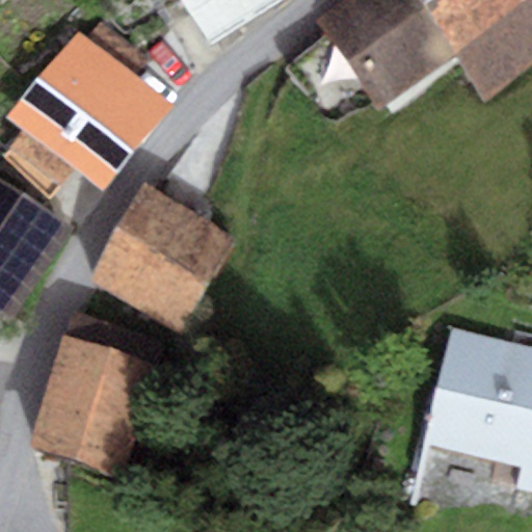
[(181,0),(210,45),(281,0),(181,0)]
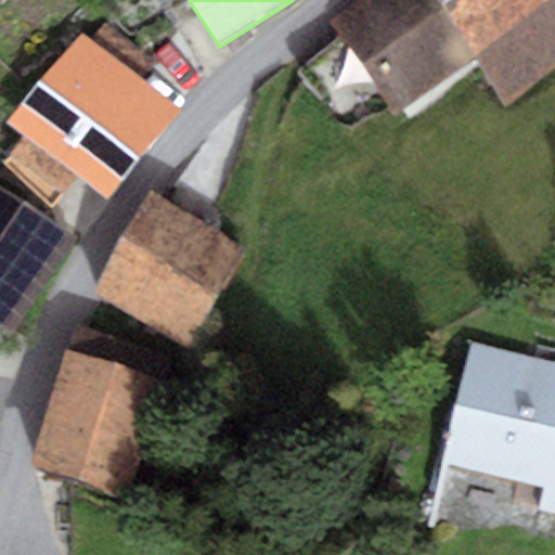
[(397,115),(476,62),(433,0),(364,0),(333,22),(397,115)]
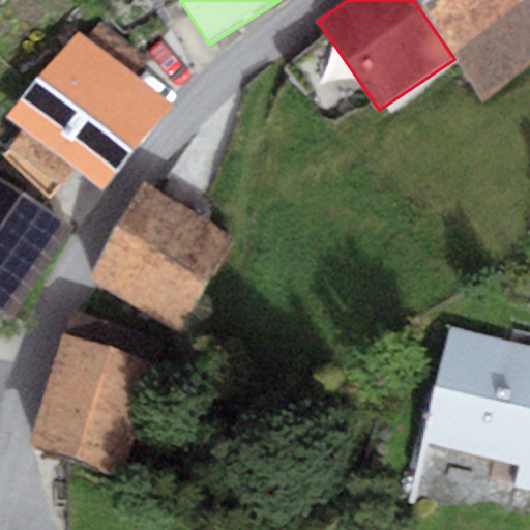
[(529,0),(413,0),(454,59),(483,102),(529,66),(529,0)]
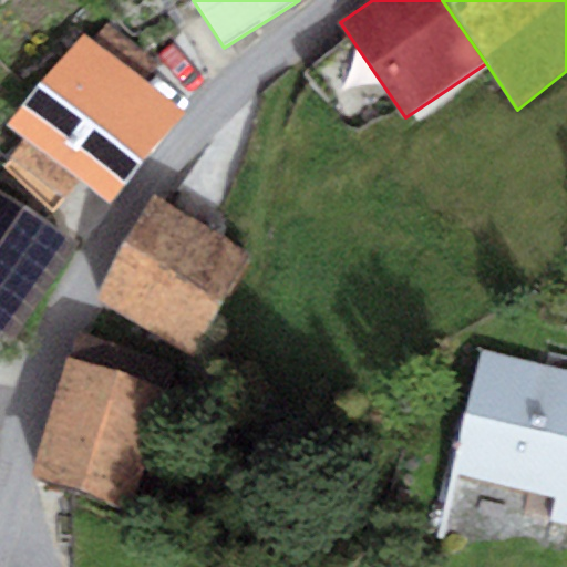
[(92,42),(145,82),(160,65),(107,24),(92,42)]
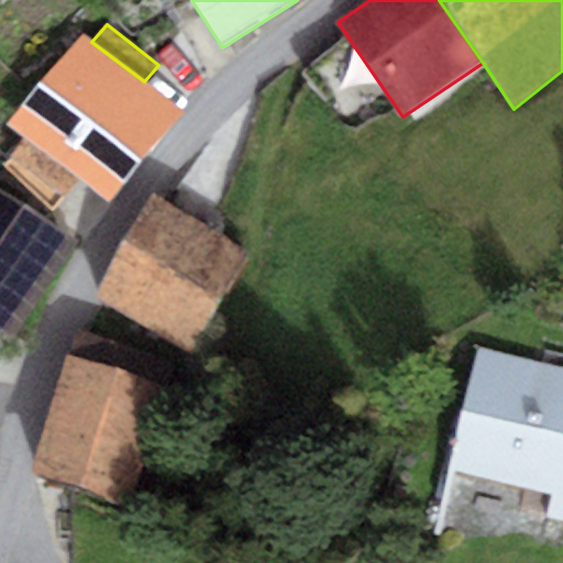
[(91,42),(81,33),(8,125),(25,139),(79,179),(112,206),(186,113),(144,81),(91,42)]
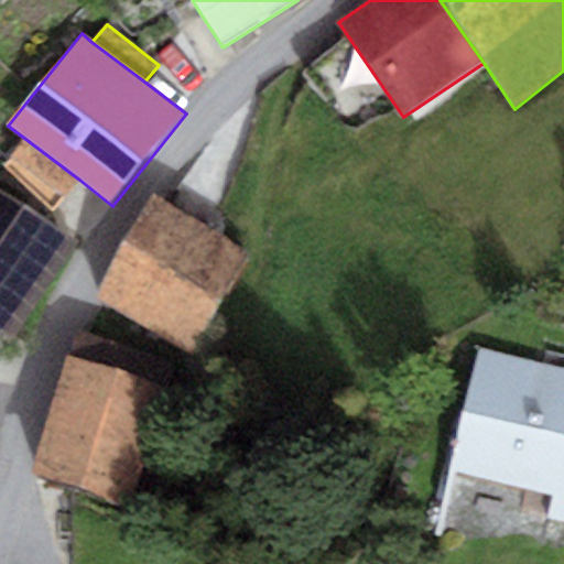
[(389,94),(346,36),(301,71),(345,125),(389,94)]
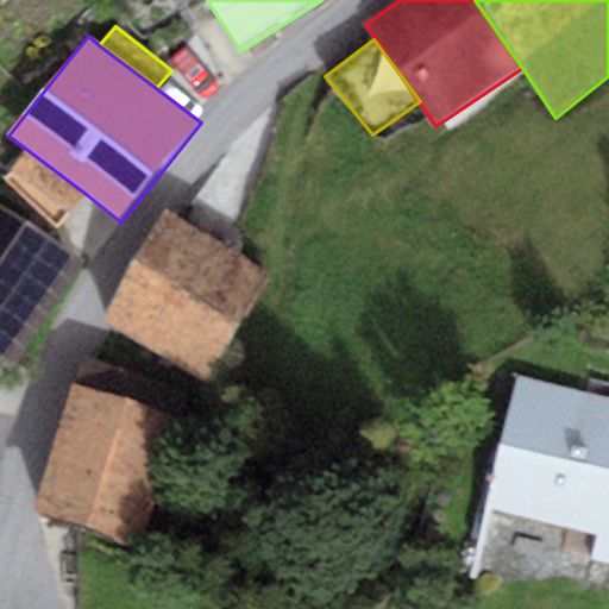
[(60,230),(86,194),(27,150),(5,180),(60,230)]
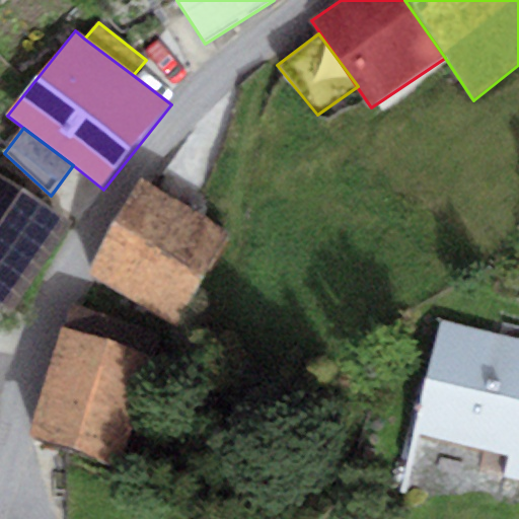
[(0,303),(16,313),(71,219),(0,177),(0,303)]
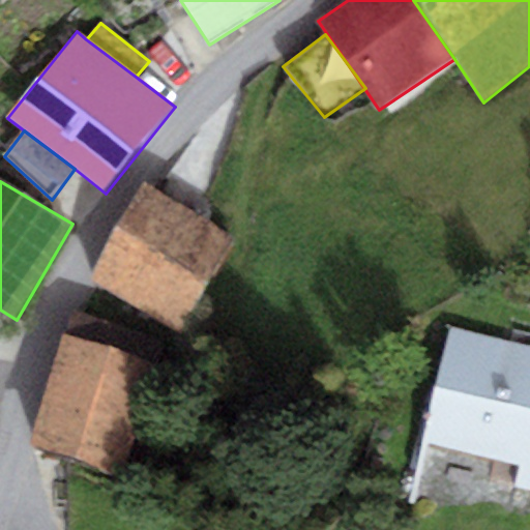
[(240,245),(144,185),(87,276),(184,336),(240,245)]
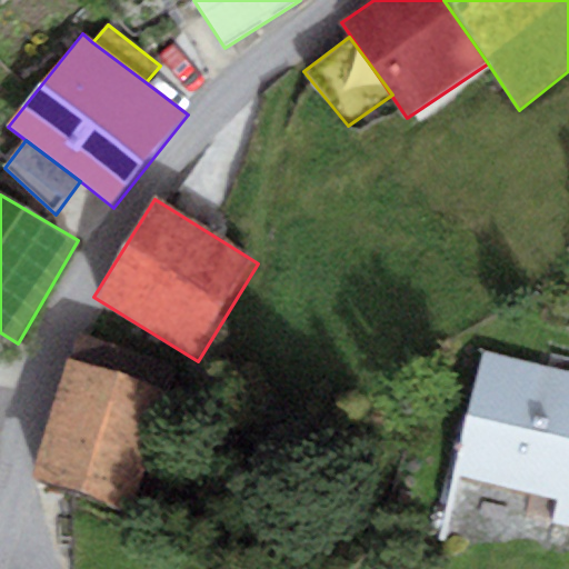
[(178,368),(78,335),(30,477),(130,510),(178,368)]
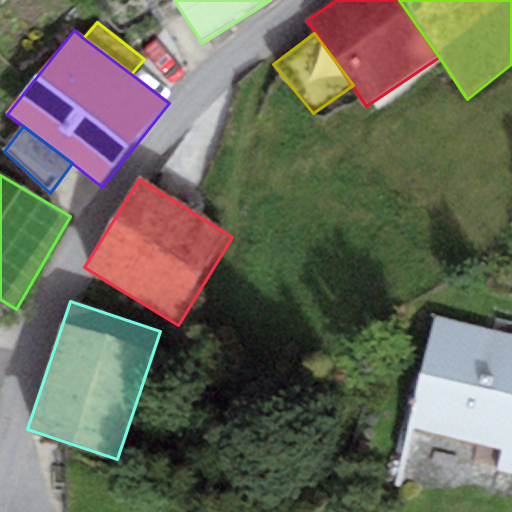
[(511,332),(436,314),(409,425),(502,447),(497,469),(511,473),(511,332)]
